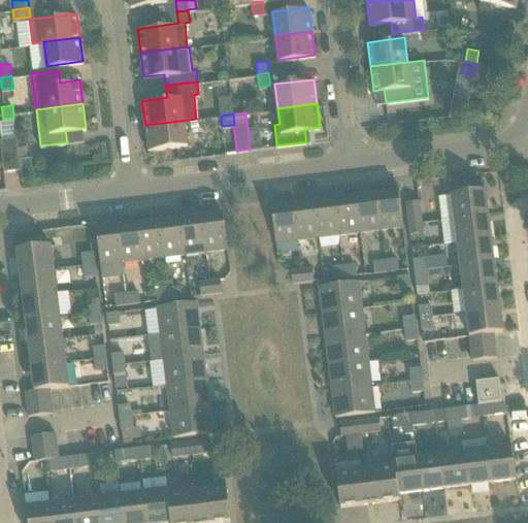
[(191,129),(190,120),(145,125),(149,149),(188,143),(186,133),(191,129)]
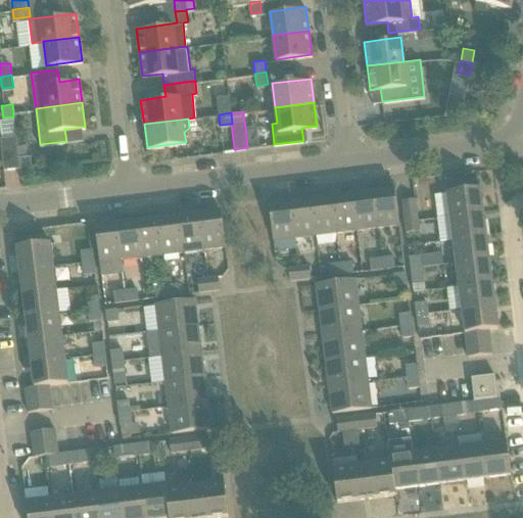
[(0,140),(3,168),(19,167),(18,155),(15,134),(0,135),(0,140)]
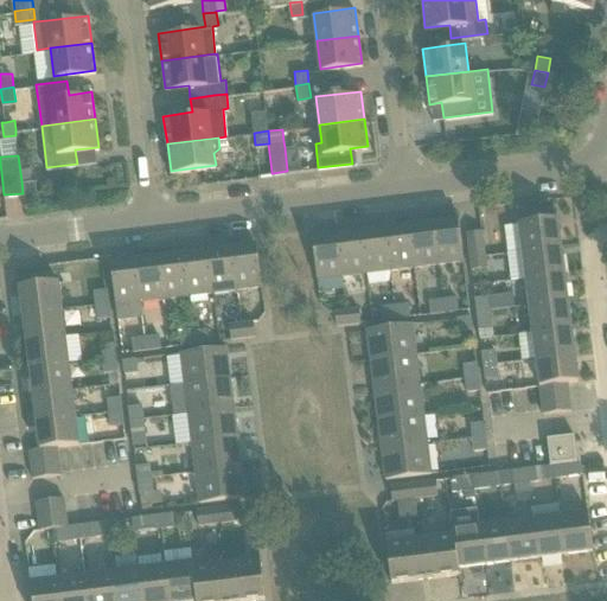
[(37,191),(36,178),(21,180),(23,193),(37,191)]
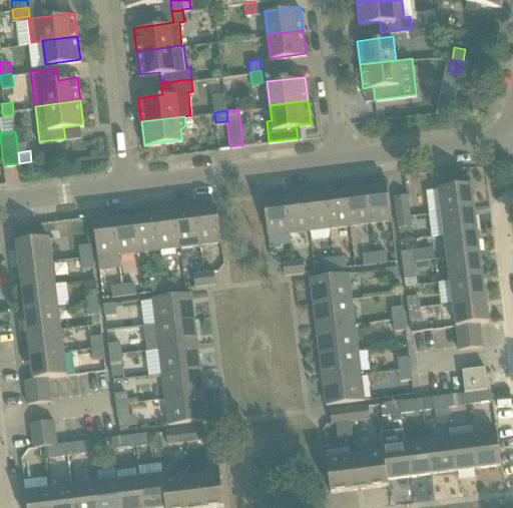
[(392,218),(387,182),(367,185),(371,220),(392,218)]
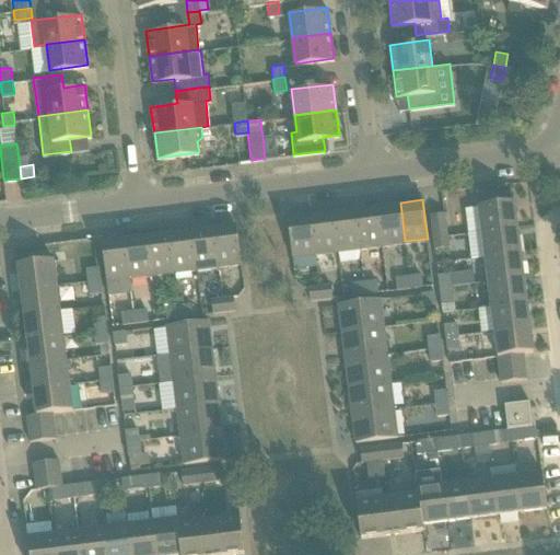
[(514,199),(478,204),(481,229),(517,224),(514,199)]
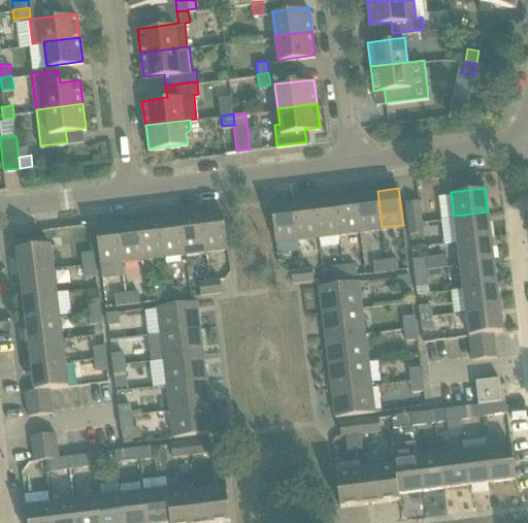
[(382,227),(377,191),(356,194),(360,230),(382,227)]
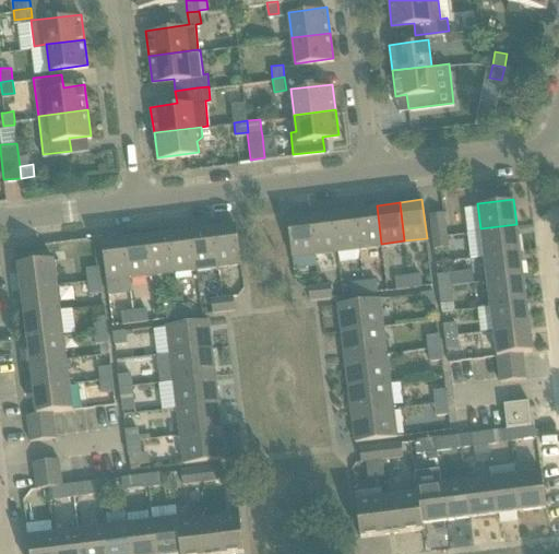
[(381,244),(377,205),(354,208),(359,246),(381,244)]
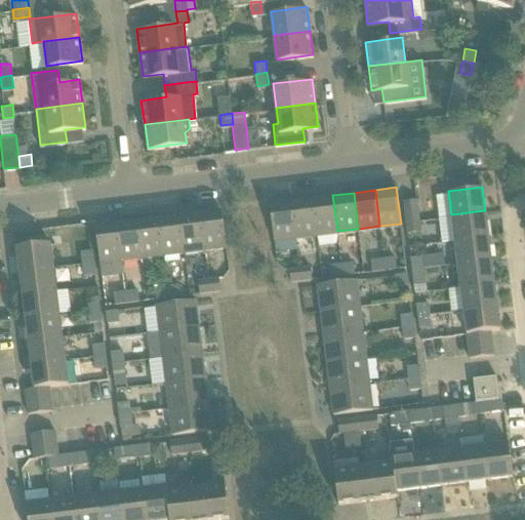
[(337,231),(332,195),(312,198),(316,234),(337,231)]
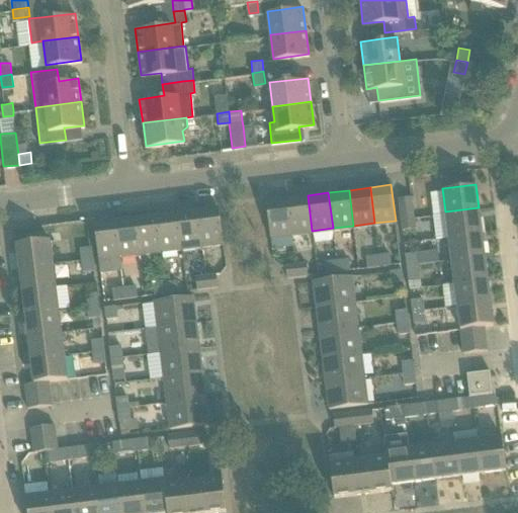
[(399,195),(400,207),(412,205),(411,194),(399,195)]
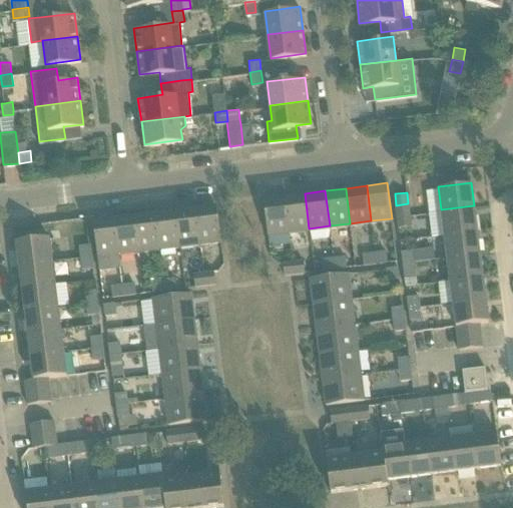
[(309,228),(305,193),(284,195),(289,231),(309,228)]
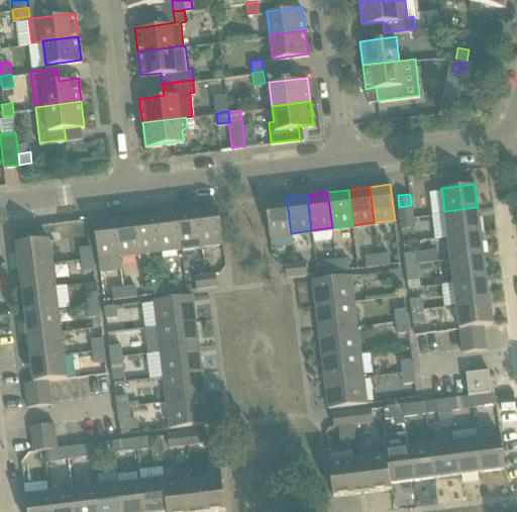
[(291,233),(286,197),(266,200),(270,235),(291,233)]
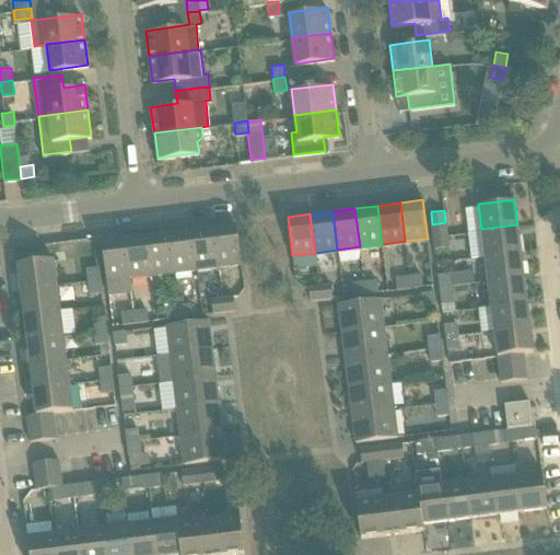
[(447,233),(445,222),(432,224),(433,235),(447,233)]
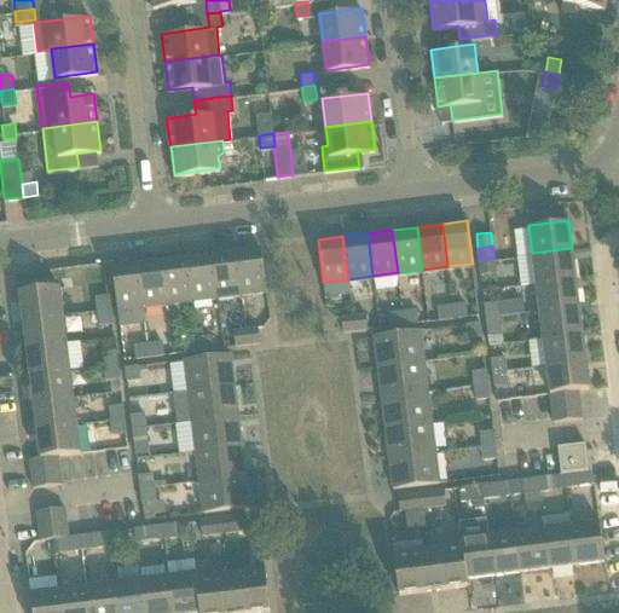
[(267,289),(261,247),(237,250),(242,293),(267,289)]
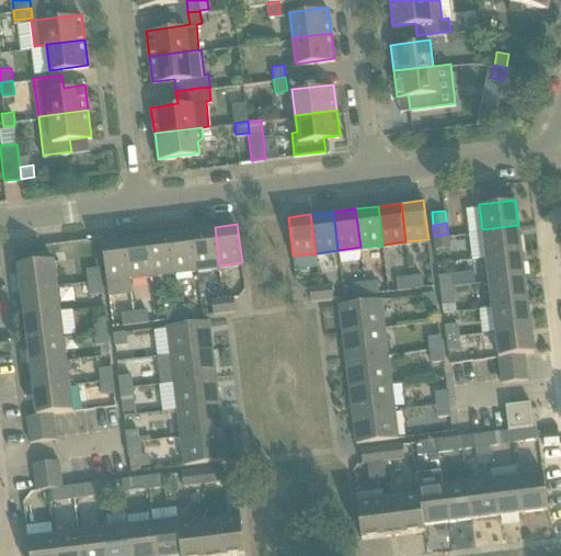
[(522,249),(518,225),(482,229),(485,254),(522,249)]
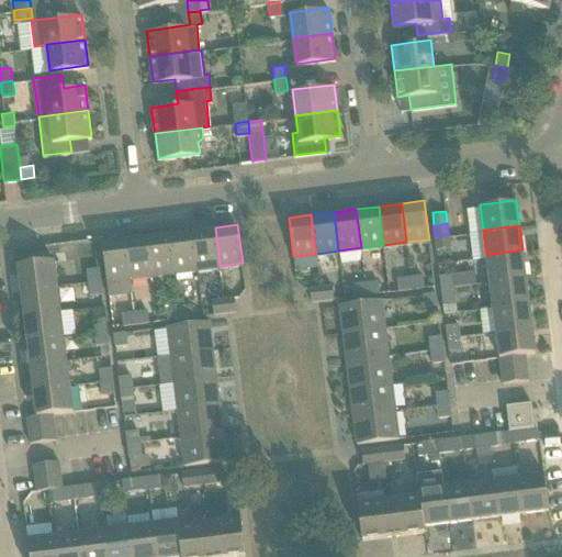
[(220,266),(215,227),(192,230),(197,268),(220,266)]
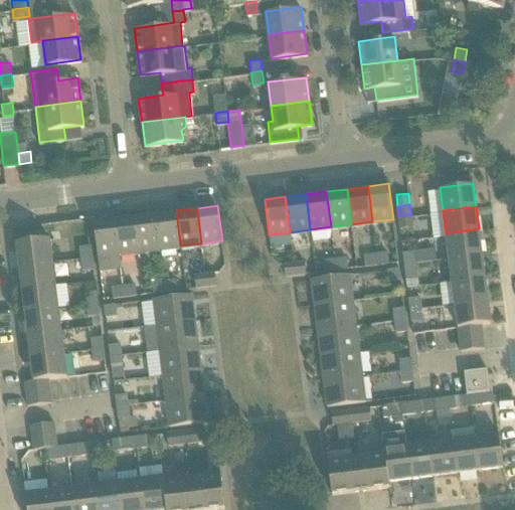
[(180,245),(176,210),(155,213),(160,248),(180,245)]
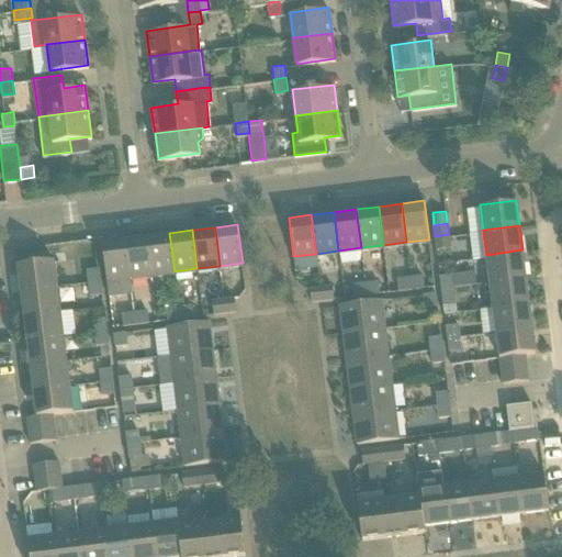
[(175,271),(169,233),(147,235),(152,274),(175,271)]
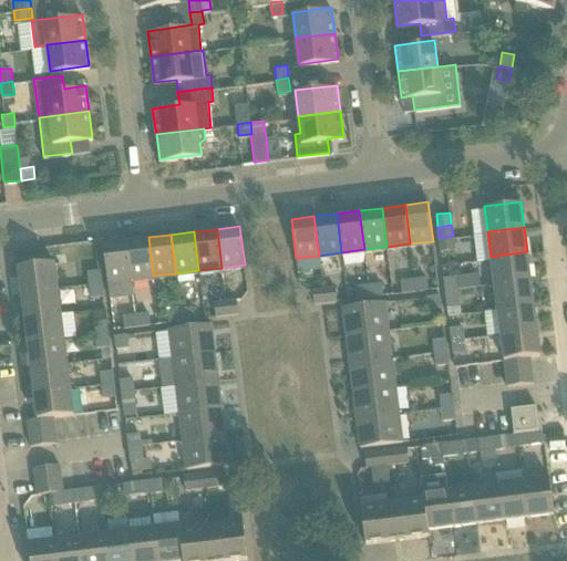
[(454,247),(453,236),(439,238),(441,249),(454,247)]
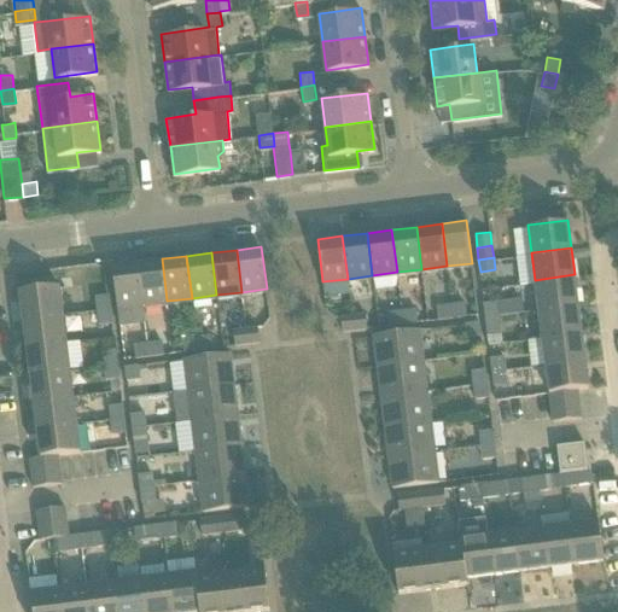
[(167,301),(162,258),(136,262),(143,304),(167,301)]
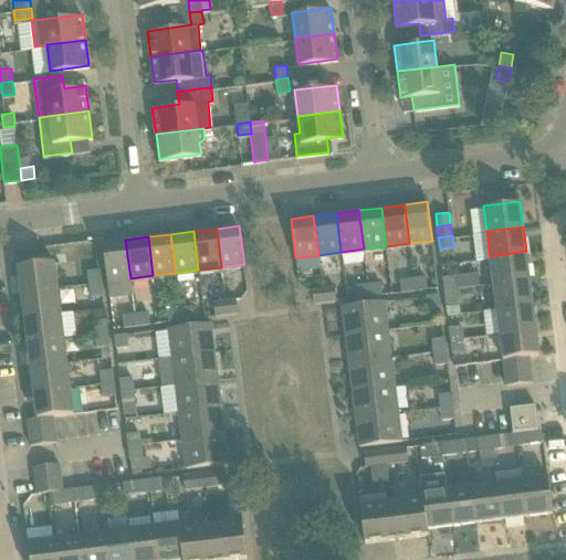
[(130,278),(125,240),(103,243),(107,282),(130,278)]
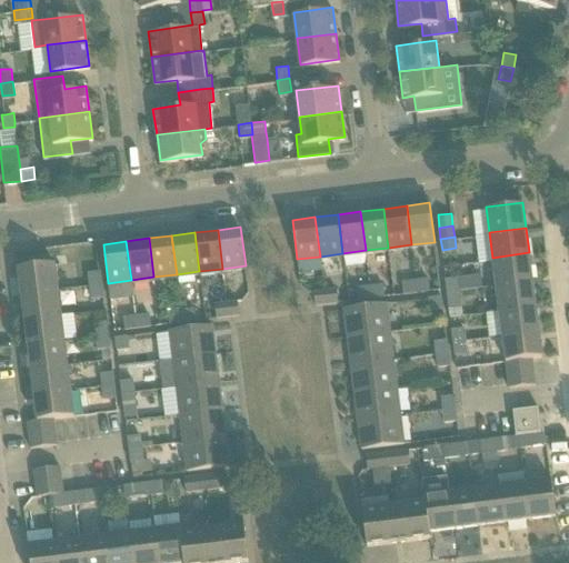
[(532,278),(529,252),(492,258),(496,283),(532,278)]
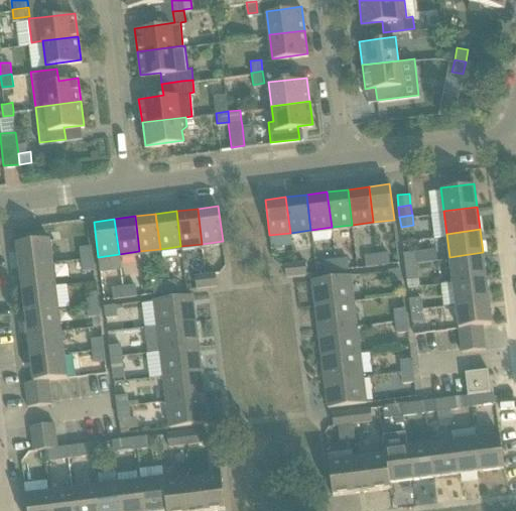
[(16,241),(19,264),(51,260),(49,237),(16,241)]
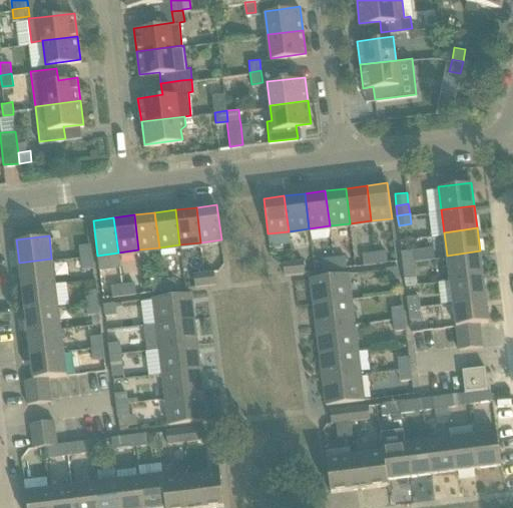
[(79,243),(80,255),(92,252),(91,241),(79,243)]
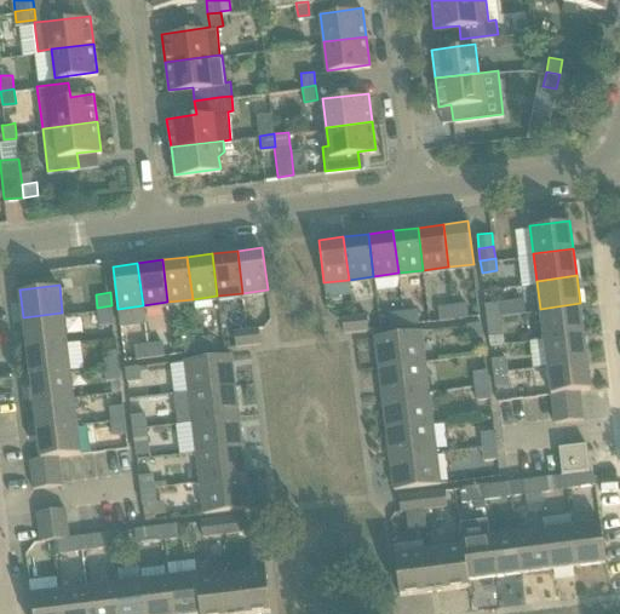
[(484,300),(487,315),(501,313),(499,299),(484,300)]
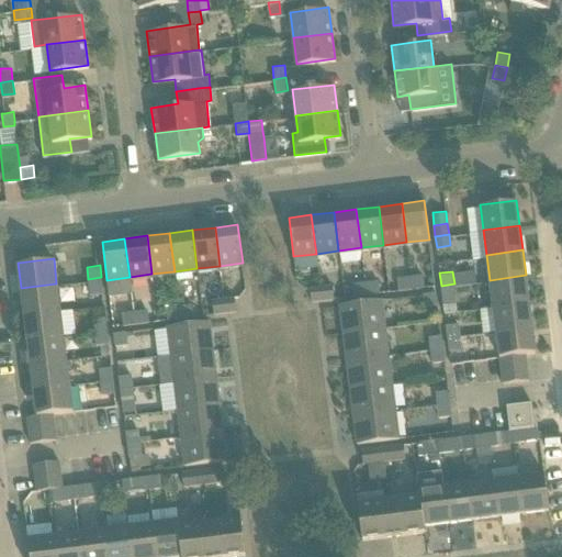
[(423,274),(411,275),(412,288),(425,286),(423,274)]
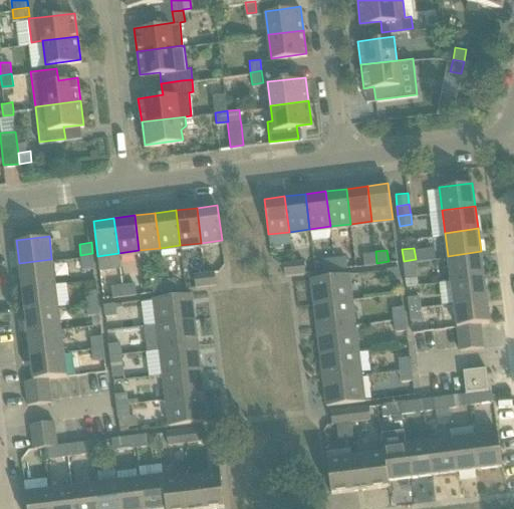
[(376,263),(375,251),(363,252),(365,264),(376,263)]
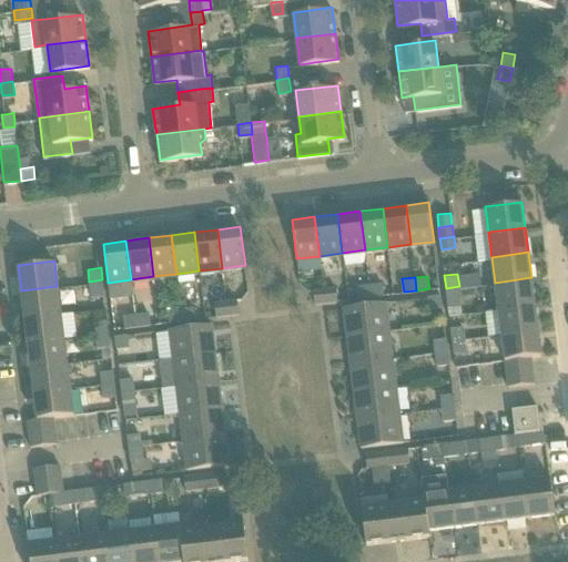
[(535,303),(531,277),(495,283),(498,307),(535,303)]
